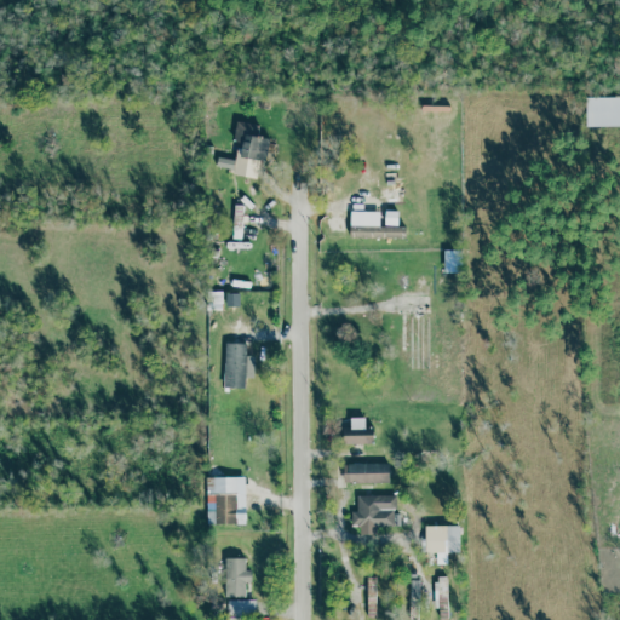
[(586,127),(619,126),(619,97),(585,98),(586,127)]
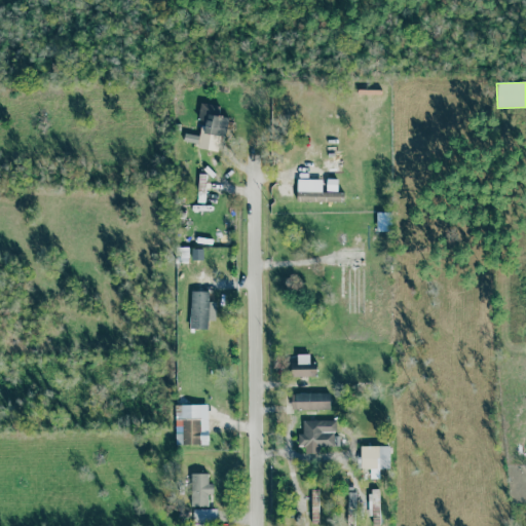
[(220,106),(200,104),(198,122),(201,123),(197,149),(218,151),(220,137),(226,137),(228,117),(219,116),(220,106)]
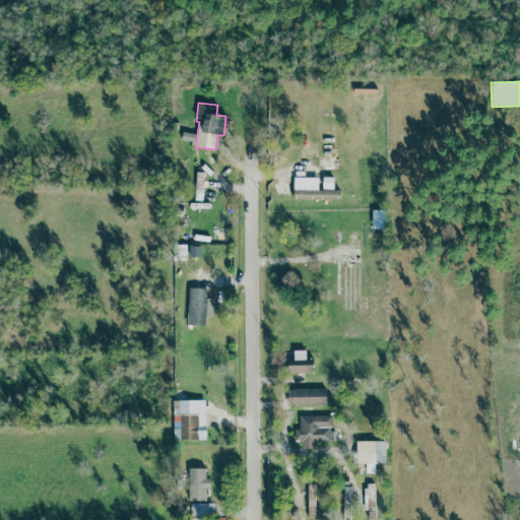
[(186,245),(172,245),(173,260),(186,260),(186,245)]
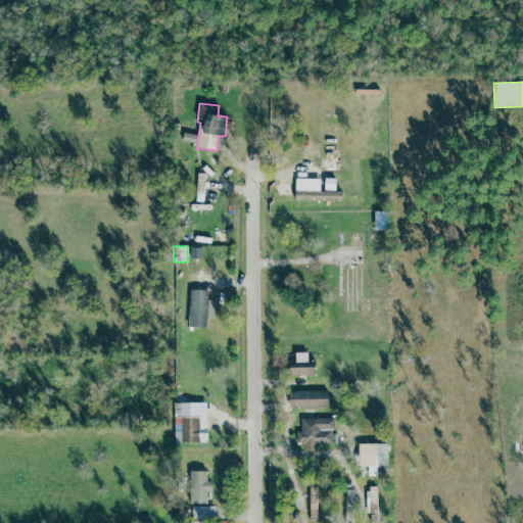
[(214,320),(215,300),(207,300),(207,290),(190,290),(188,327),(206,328),(207,319),(214,320)]
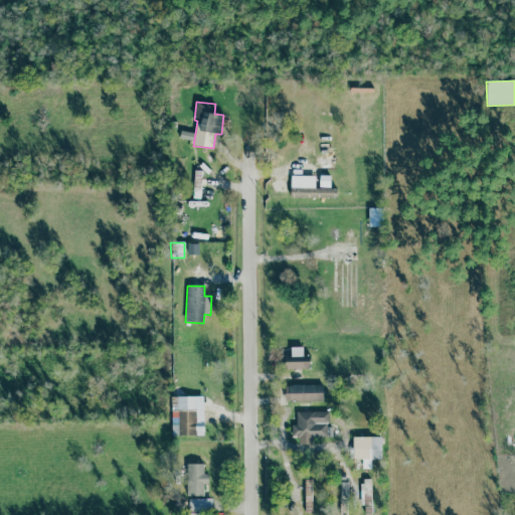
[(303,347),(291,348),(292,359),(285,359),(285,369),(310,369),(310,358),(303,358),(303,347)]
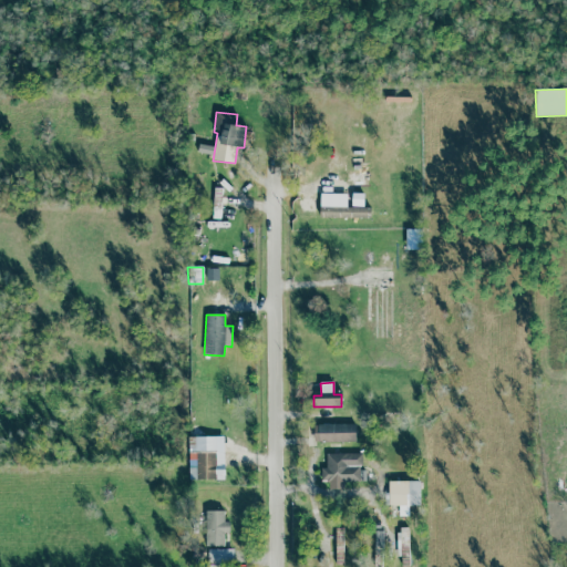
[(356,442),(356,424),(315,424),(313,442),(356,442)]
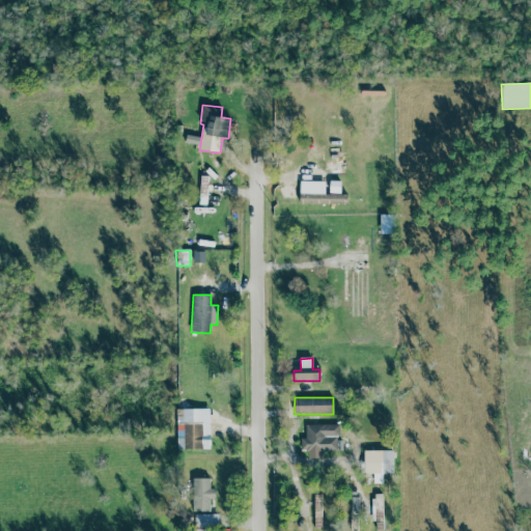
[(210,409),(176,410),(177,450),(211,449),(210,409)]
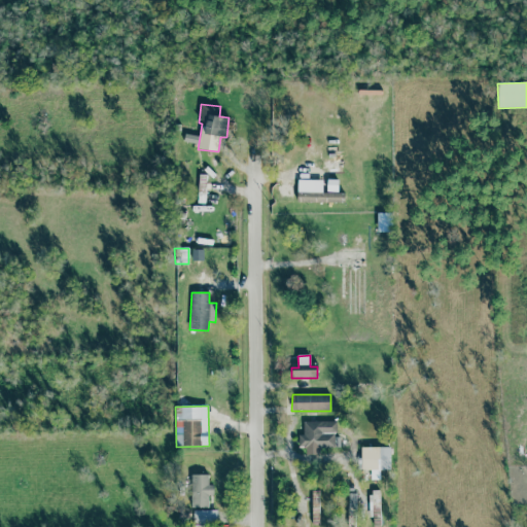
[(336,448),(336,421),(304,422),(304,434),(299,434),(299,447),(306,447),(306,455),(320,455),(320,448),(336,448)]
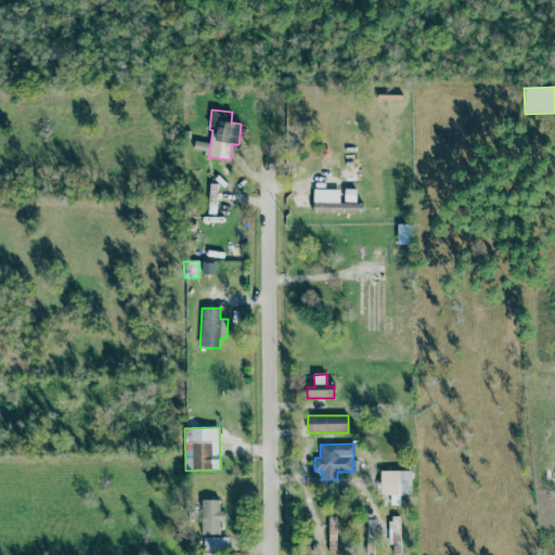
[(412,472),(381,472),(381,495),(391,495),(390,505),(400,505),(400,495),(412,495),(412,472)]
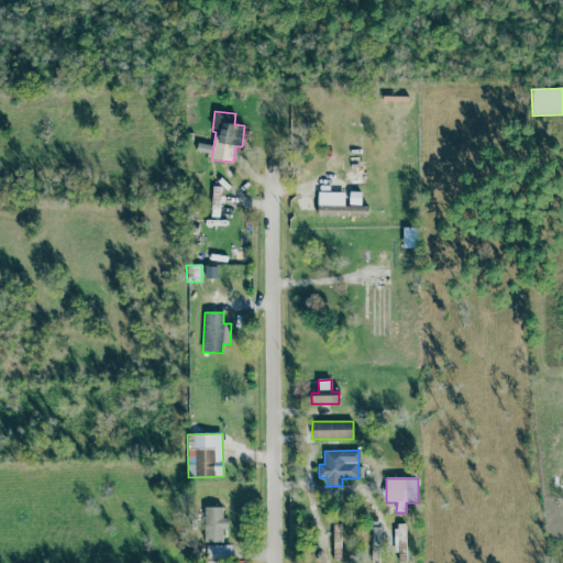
[(223,542),(222,529),(228,529),(228,517),(223,517),(222,507),(203,507),(205,543),(223,542)]
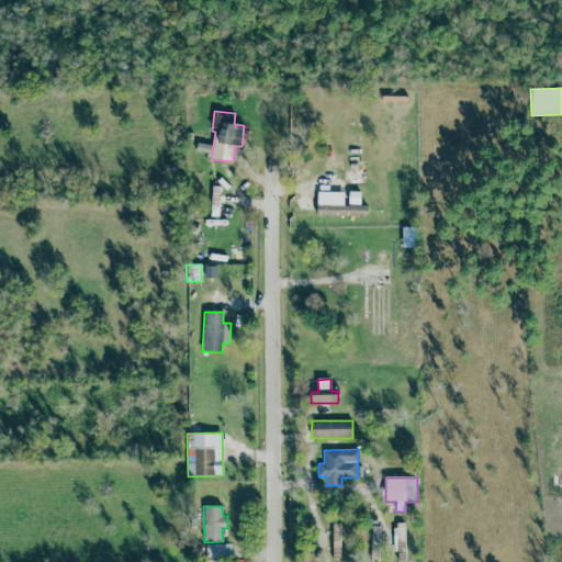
[(405,523),(394,524),(395,561),(406,561),(405,523)]
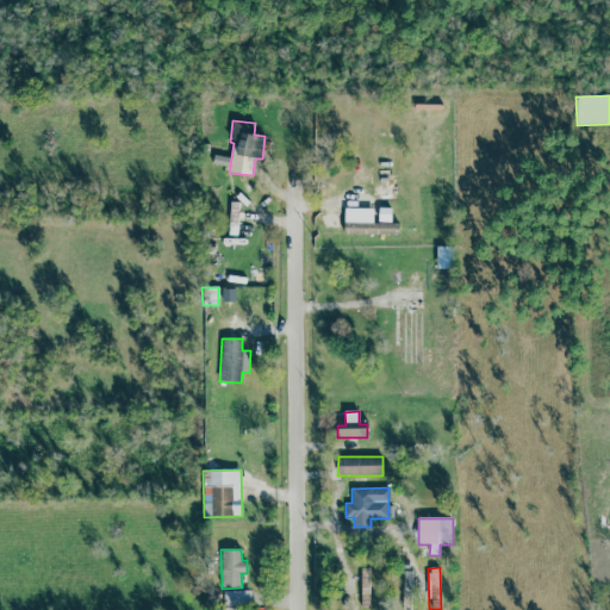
[(361,607),(369,607),(369,568),(360,568),(361,607)]
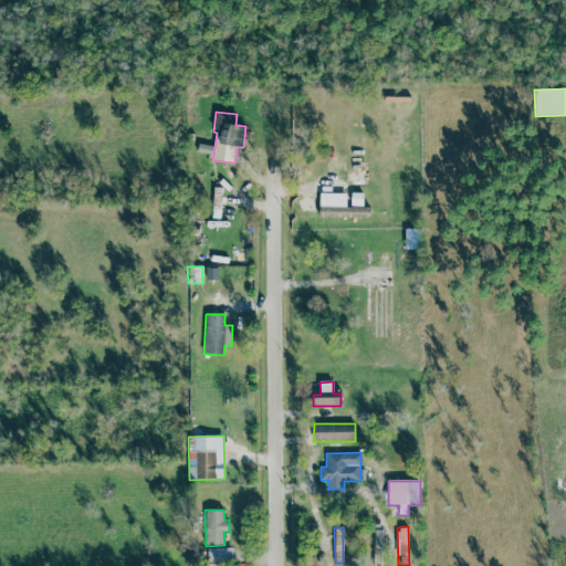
[(381,565),(383,530),(375,530),(374,565),(381,565)]
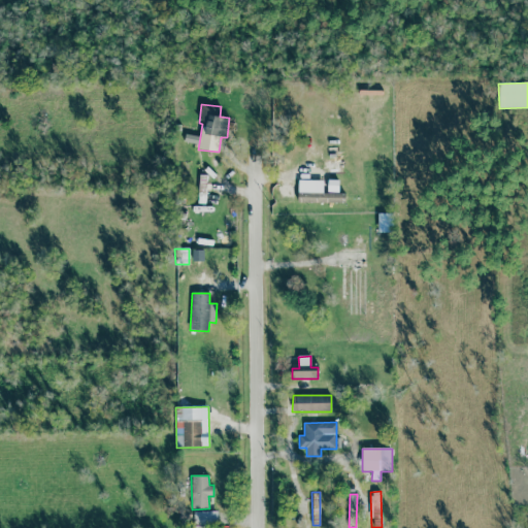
[(194,512),(194,525),(218,524),(217,510),(194,512)]
